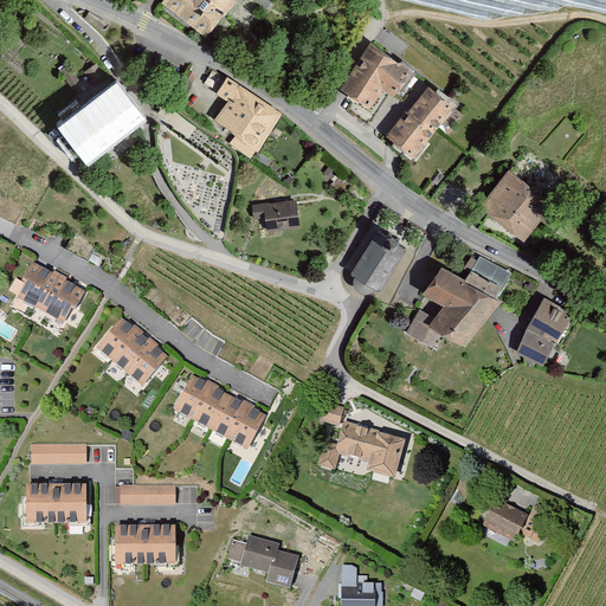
[(161,0),(159,5),(201,38),(236,0),(161,0)]
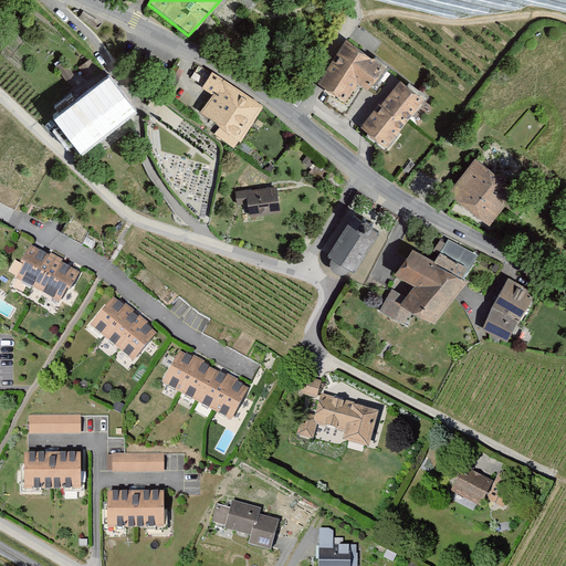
[(344,41),(314,85),(342,104),(355,84),(366,92),(383,67),(344,41)]
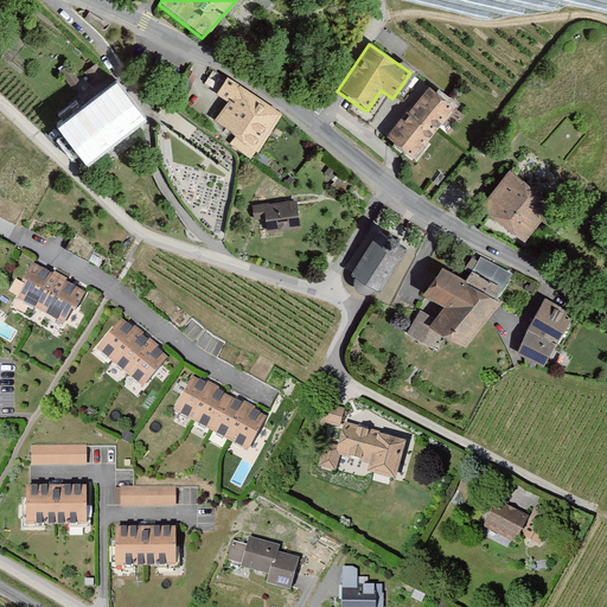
[(80,82),(65,62),(56,68),(70,88),(80,82)]
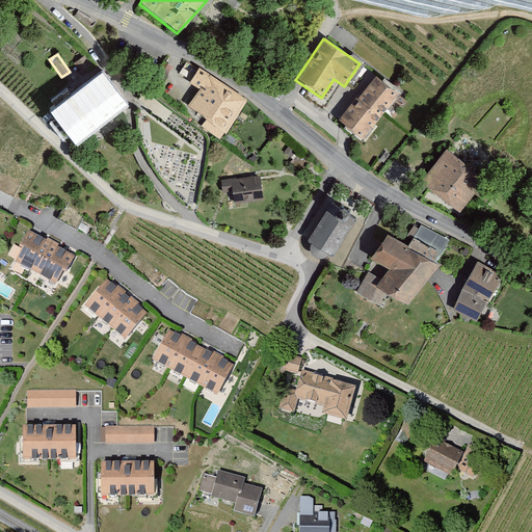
[(81,58),(73,63),(79,73),(87,68),(81,58)]
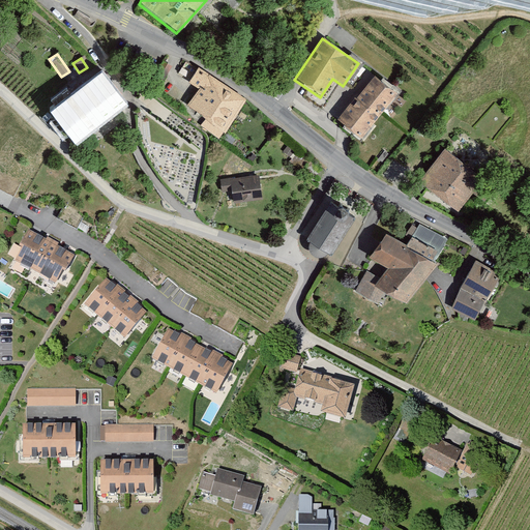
[(197,67),(187,83),(199,89),(185,106),(203,119),(200,125),(216,139),(244,99),(197,67)]
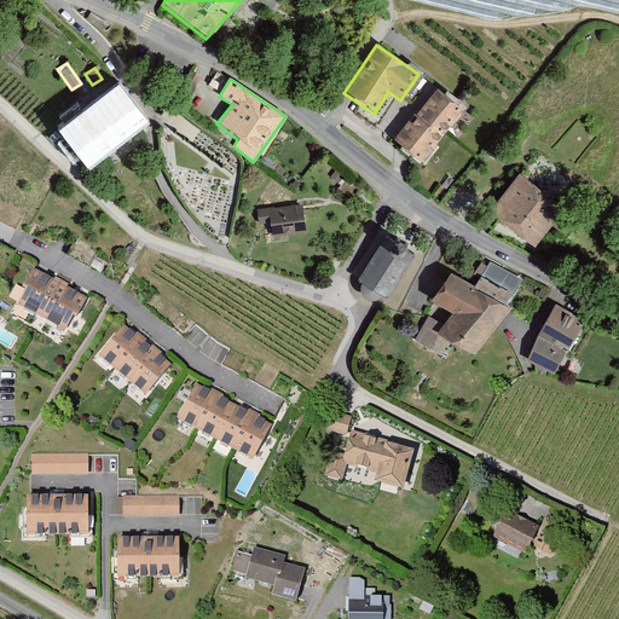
[(392,139),(418,161),(463,106),(437,85),(392,139)]
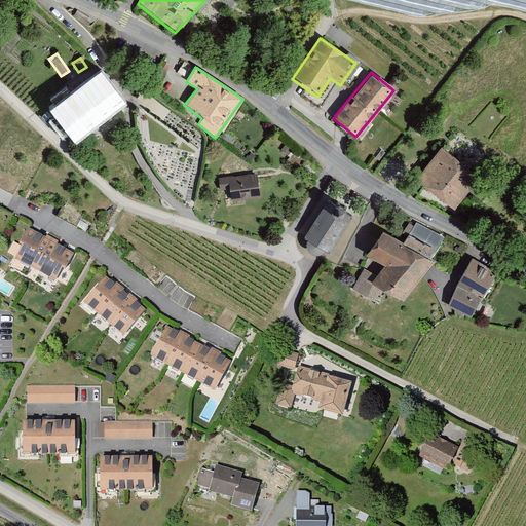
[(99,74),(51,110),(72,138),(119,102),(99,74)]
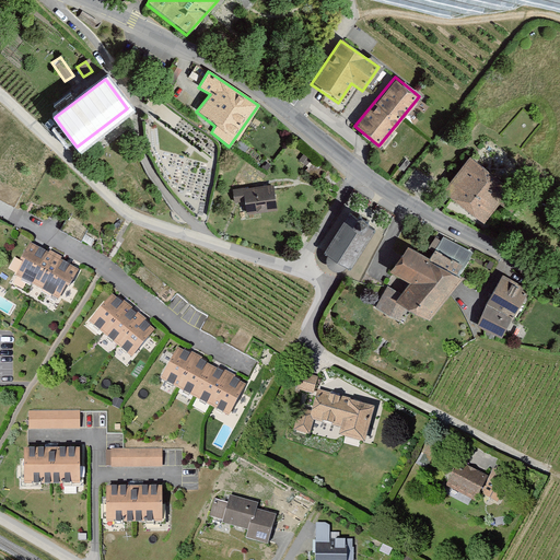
[(510,190),(467,158),(441,193),(483,225),(510,190)]
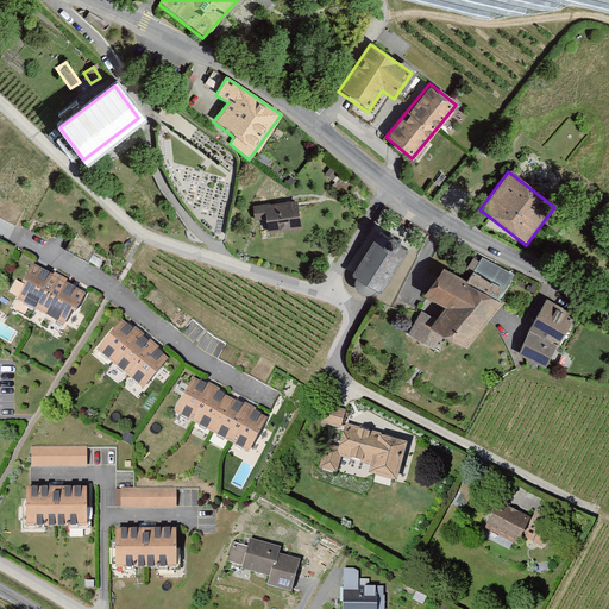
[(263,220),(265,232),(300,228),(295,200),(251,206),(253,221),(263,220)]
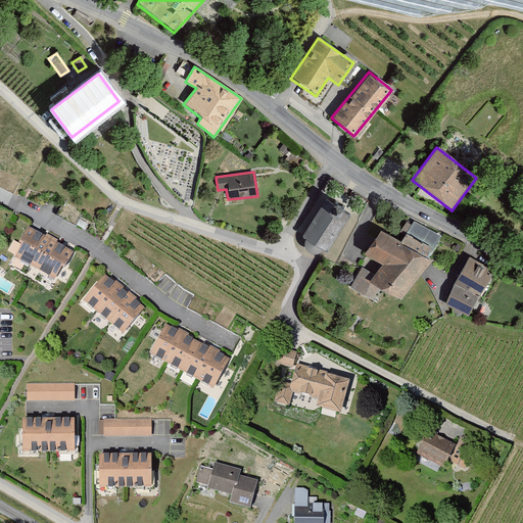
[(350,216),(327,200),(303,238),(327,252),(350,216)]
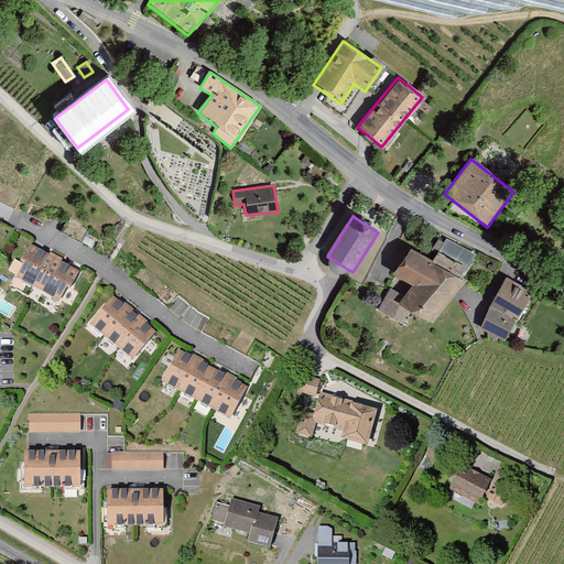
[(477,255),(444,236),(429,261),(462,280),(477,255)]
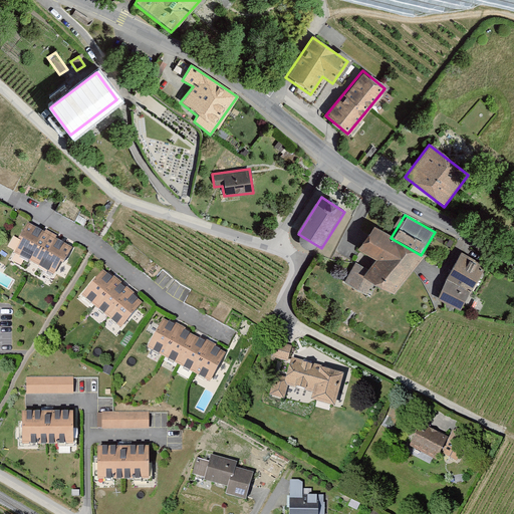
[(27,226),(11,255),(51,277),(67,247),(27,226)]
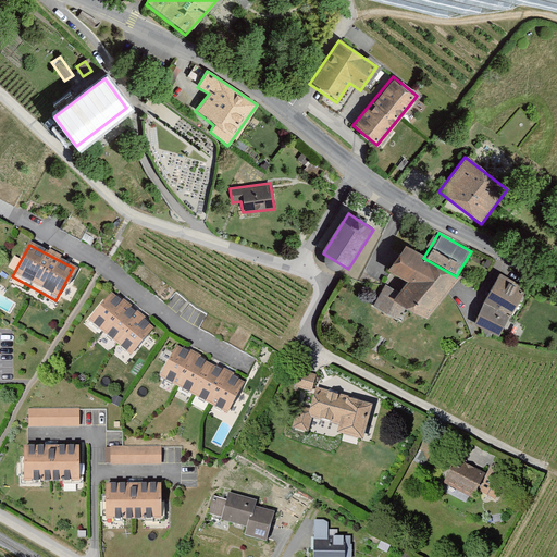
[(401,246),(385,270),(405,281),(391,301),(423,318),(456,276),(423,258),(401,246)]
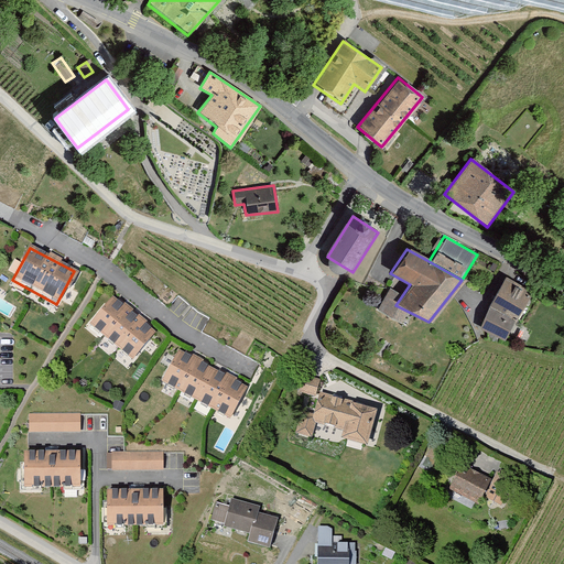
[(505,279),(478,331),(503,344),(530,292),(505,279)]
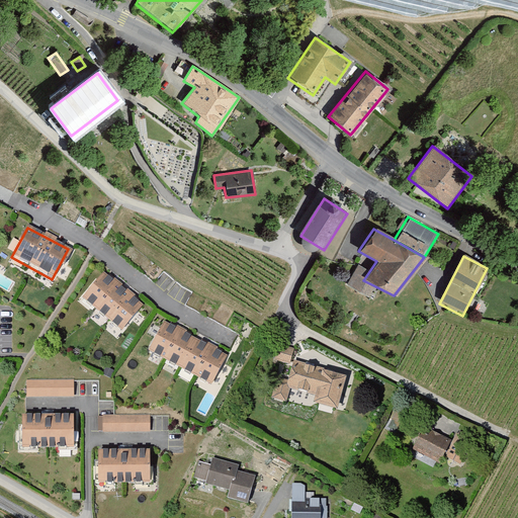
[(80,298),(120,332),(144,303),(103,270),(80,298)]
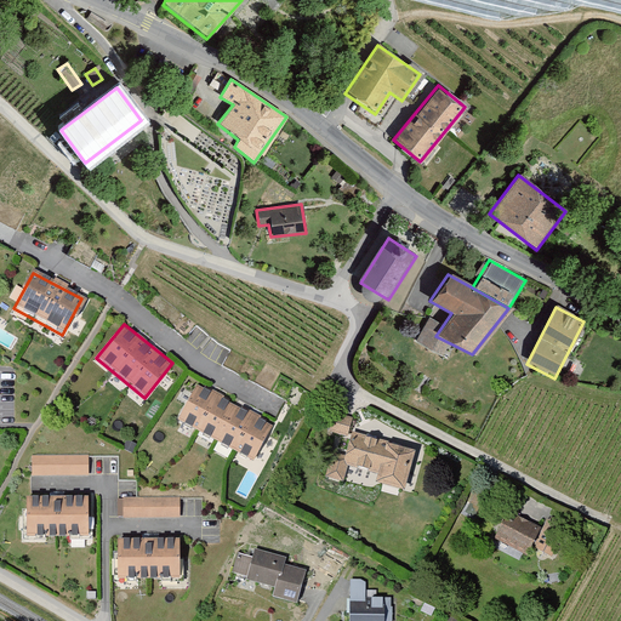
[(272,426),(198,382),(176,421),(250,463),(272,426)]
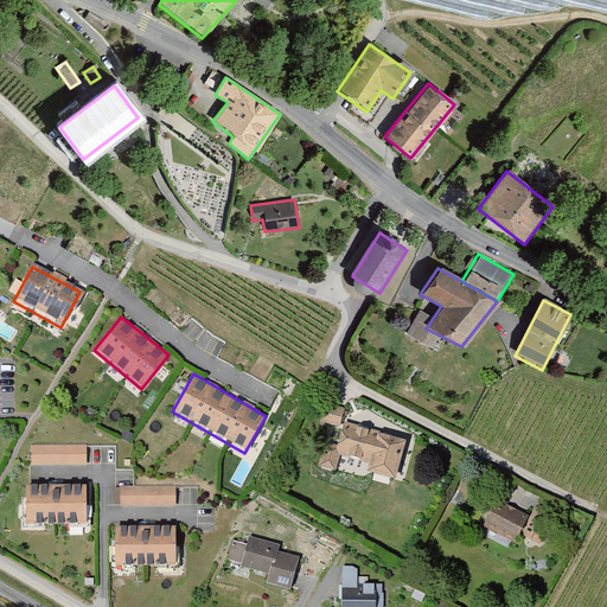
[(324,404),(319,425),(337,429),(342,409),(324,404)]
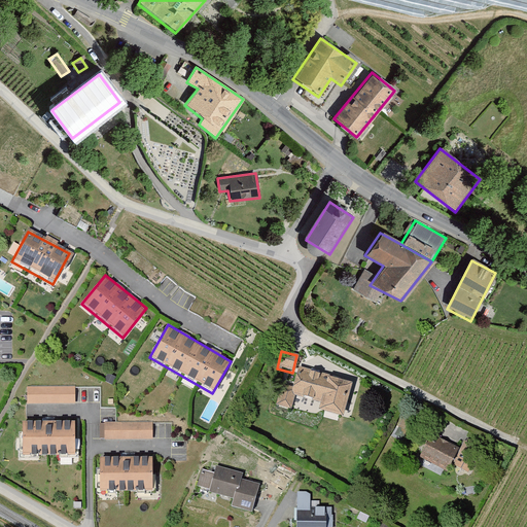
[(280,387),(274,406),(288,410),(293,394),(319,402),(316,413),(342,420),(353,384),(296,365),(288,390),(280,387)]
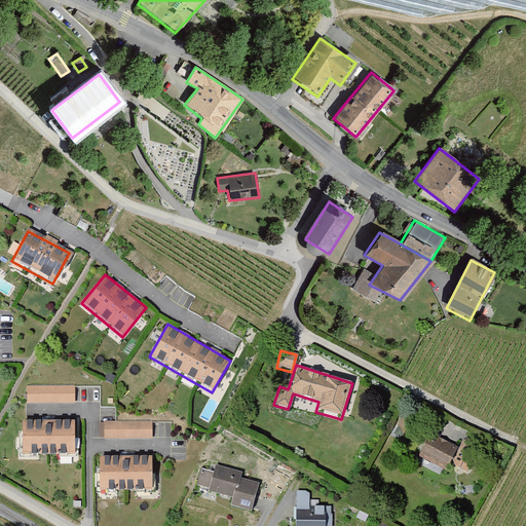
[(74,386),(26,386),(26,404),(74,404),(74,386)]
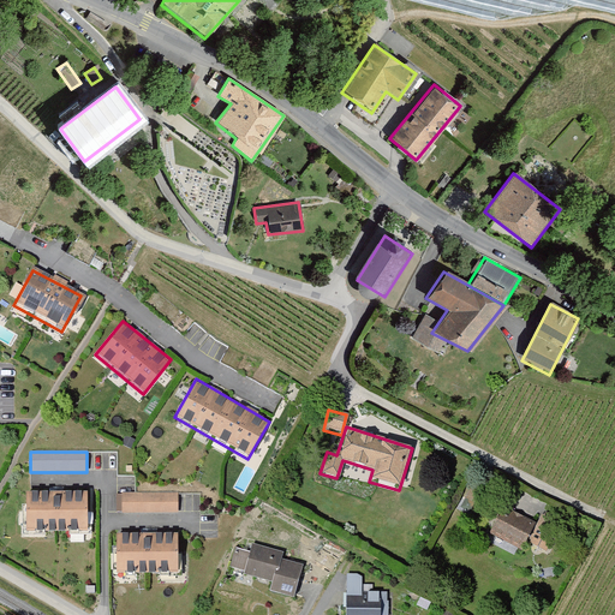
[(85,494),(23,494),(24,533),(85,533),(85,494)]
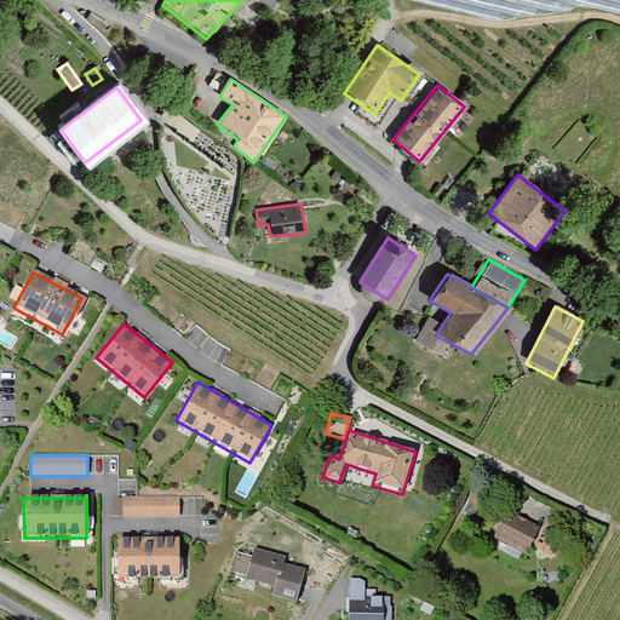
[(177,499),(121,499),(121,520),(177,520),(177,499)]
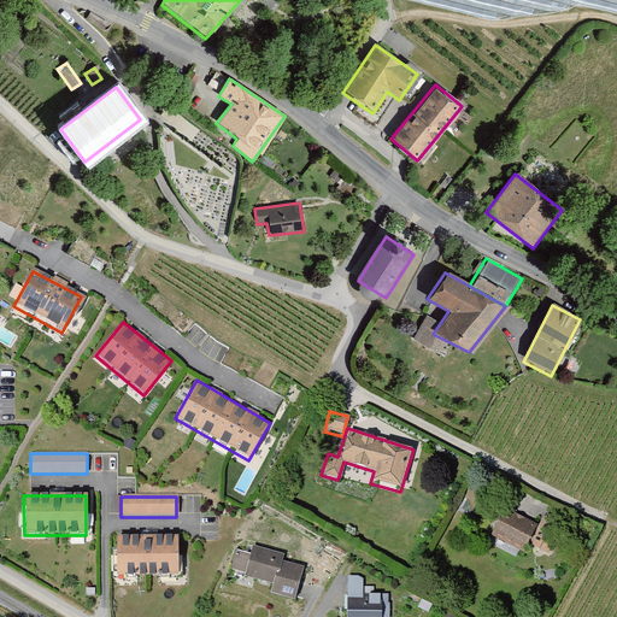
[(501,506),(487,535),(519,552),(524,545),(545,554),(556,534),(501,506)]
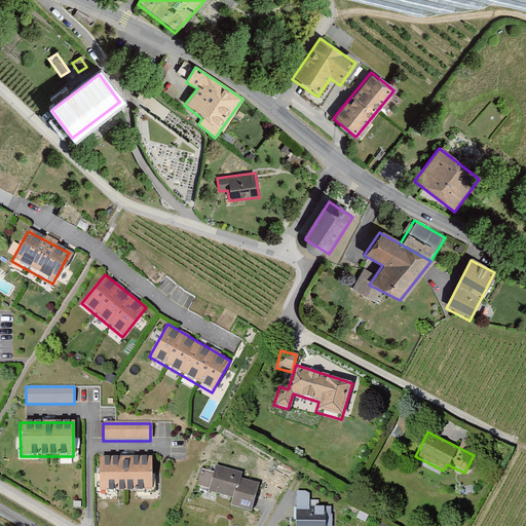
[(165,456),(105,454),(105,500),(165,500),(165,456)]
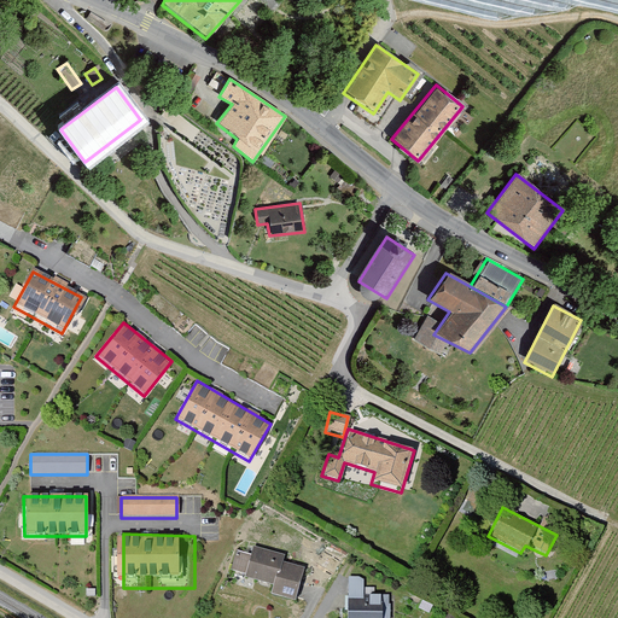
[(249,555),(234,552),(228,571),(272,584),(269,595),(295,602),(304,570),(281,564),(284,557),(251,547),(249,555)]
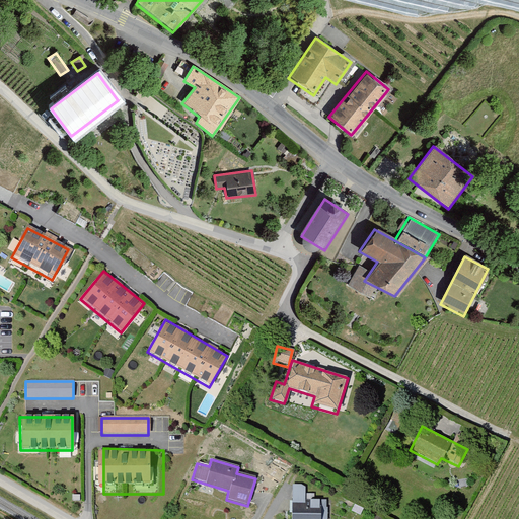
[(287,505),(287,518),(327,518),(328,498),(307,498),(306,478),(293,478),(293,505),(287,505)]
